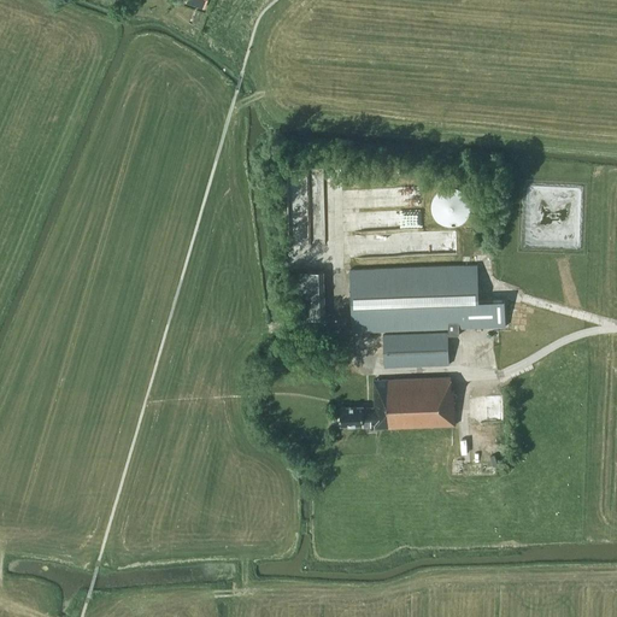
[(470,207),(470,205),(470,204),(470,203),(470,201),(469,200),(469,199),(468,198),(468,197),(466,195),(466,194),(465,193),(464,192),(463,192),(462,191),(460,189),(459,188),(457,188),(456,188),(454,187),(453,187),(452,187),(451,187),(450,187),(448,187),(447,187),(446,188),(445,188),(442,188),(441,189),(440,191),(439,192),(438,193),(436,193),(435,194),(435,195),(434,197),(434,198),(433,199),(433,200),(433,201),(432,203),(432,204),(432,206),(432,207),(432,209),(432,210),(433,211),(433,212),(433,213),(434,215),(434,216),(435,217),(435,218),(436,219),(438,221),(439,221),(440,222),(441,223),(442,223),(444,224),(445,224),(446,224),(447,225),(448,225),(450,225),(451,225),(452,225),(453,225),(454,225),(457,224),(458,224),(459,224),(460,223),(462,223),(463,222),(463,221),(464,219),(465,219),(466,218),(466,217),(468,216),(468,215),(469,213),(469,212),(470,211),(470,210),(470,209),(470,207)]
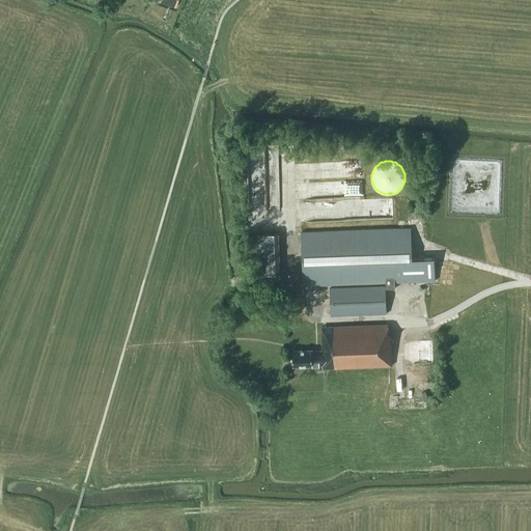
[(395,282),(436,280),(435,257),(412,258),(411,227),(385,228),(301,231),(303,286),(386,282),(386,288),(395,288),(395,282)]
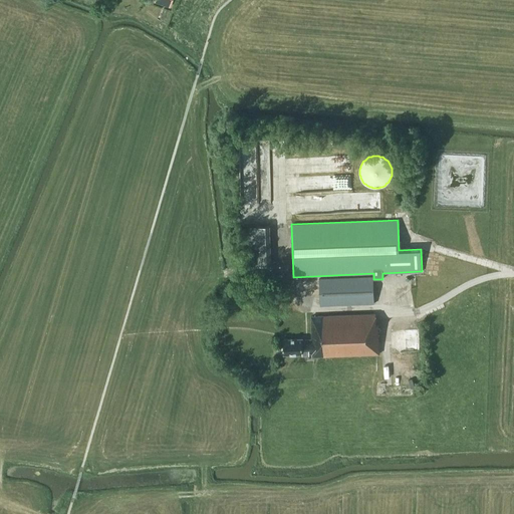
[(271,264),(270,225),(248,226),(249,265),(271,264)]
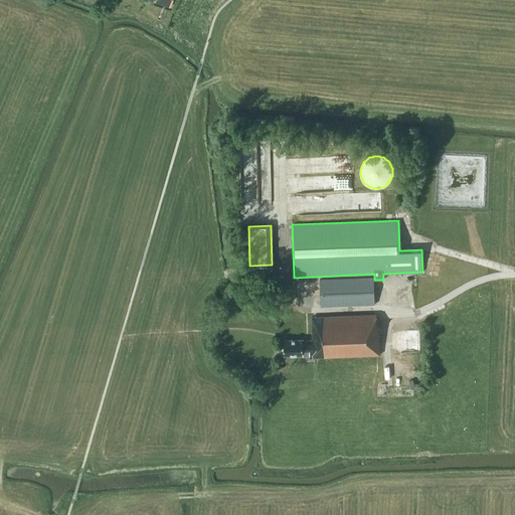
[(321,306),(375,304),(374,277),(320,279),(321,306)]
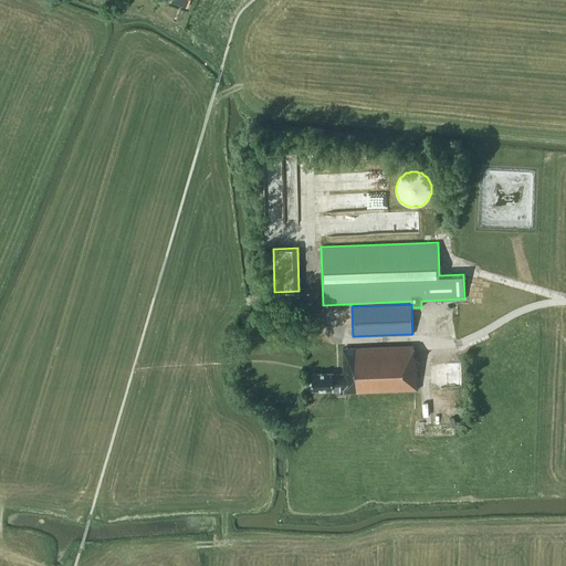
[(344,388),(344,392),(417,389),(419,389),(419,386),(417,386),(416,357),(413,357),(413,345),(343,348),(344,374),(333,374),(333,373),(312,374),(313,390),(334,389),(344,388)]
